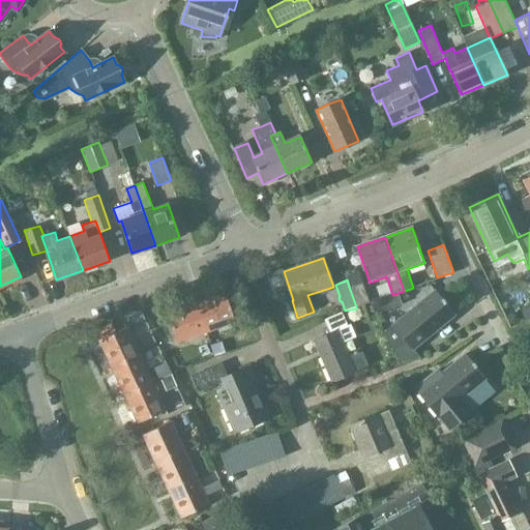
[(349,287),(356,306),(369,302),(361,283),(349,287)]
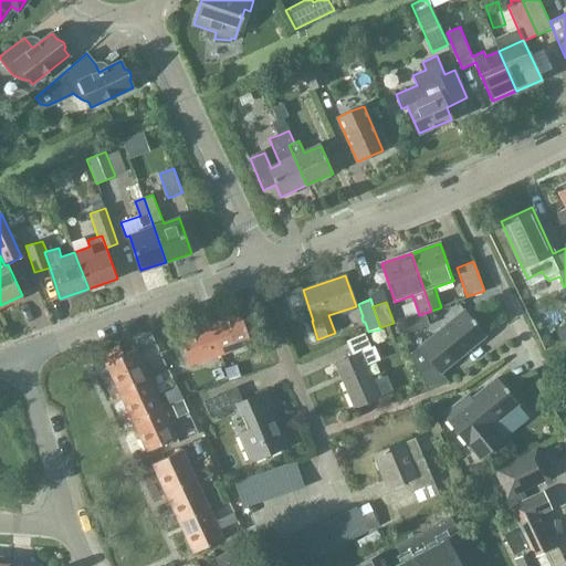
[(441,374),(485,337),(463,311),(419,347),(410,355),(418,375),(432,363),(441,374)]
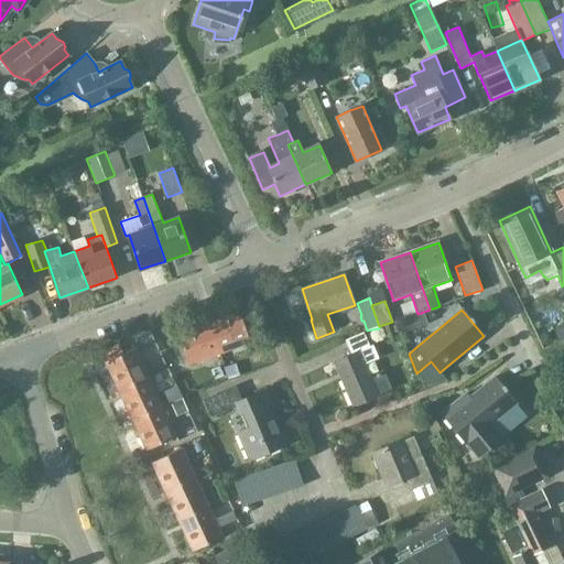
[(239,312),(223,317),(224,321),(209,325),(208,323),(207,323),(218,354),(249,343),(239,312)]
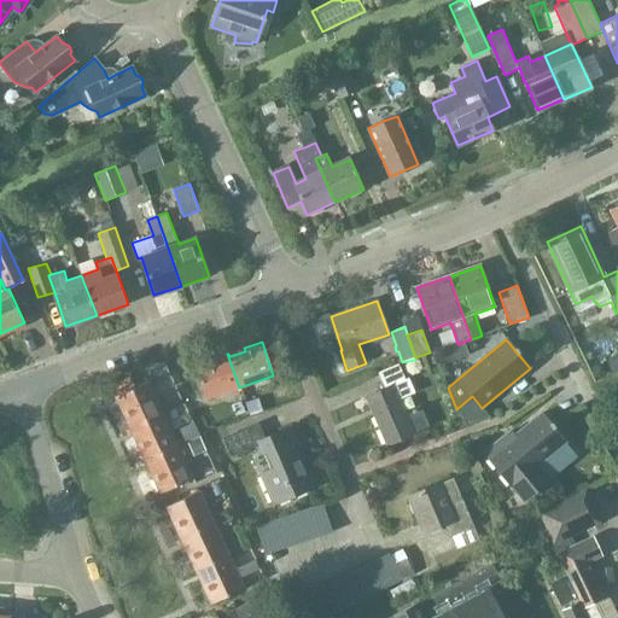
[(205,400),(239,388),(227,354),(228,357),(213,362),(211,359),(193,365),(205,400)]
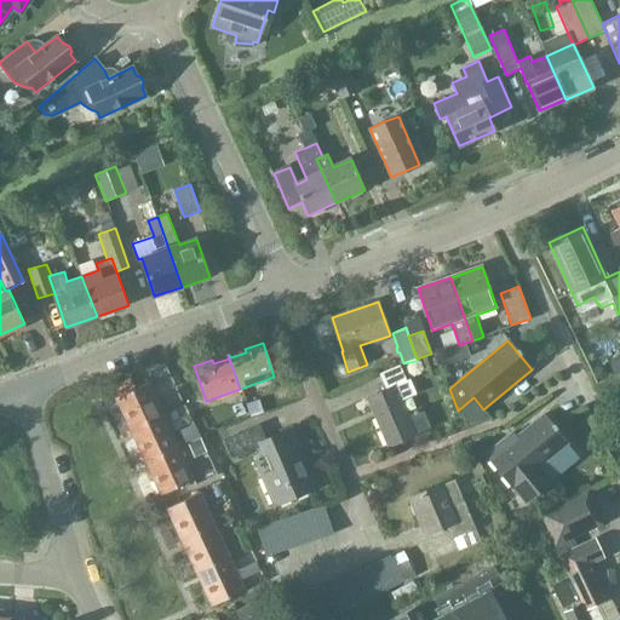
[(422,411),(407,417),(401,401),(415,395),(409,379),(407,380),(401,366),(382,374),(388,389),(368,397),(390,446),(415,435),(430,429),(422,411)]
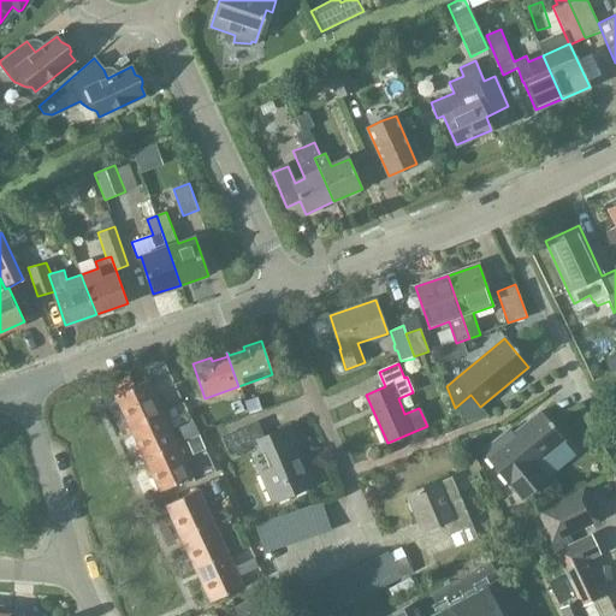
[(117,395),(132,388),(126,377),(112,384),(117,395)]
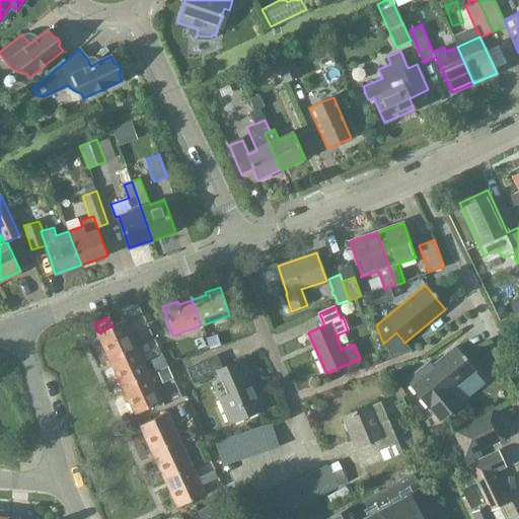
[(112,326),(98,332),(96,334),(96,335),(99,334),(104,346),(102,347),(108,361),(137,348),(124,320),(112,326)]
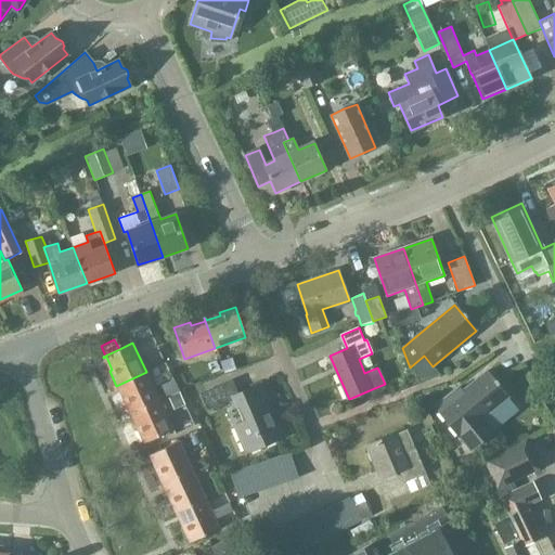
[(482,418),(508,397),(487,371),(462,391),(459,388),(435,408),(470,451),(493,433),(482,418)]
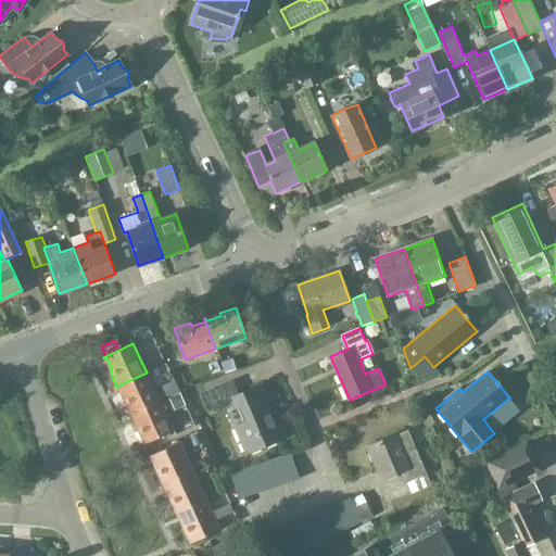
[(123,401),(130,415),(160,402),(147,373),(116,387),(117,387),(119,386),(126,399),(123,401)]
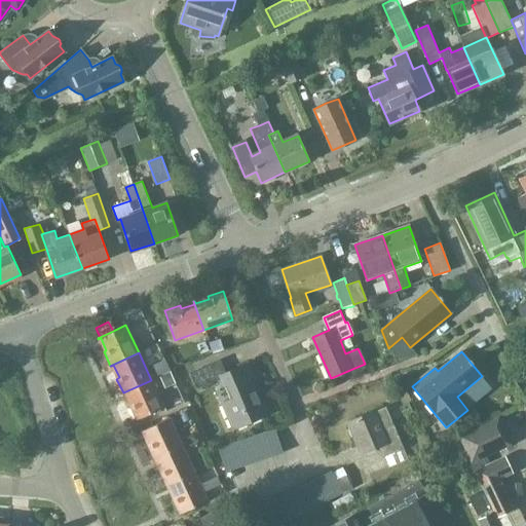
[(205,383),(219,378),(229,399),(219,403),(231,431),(269,415),(247,364),(224,373),(219,361),(189,374),(195,389),(205,385),(205,383)]
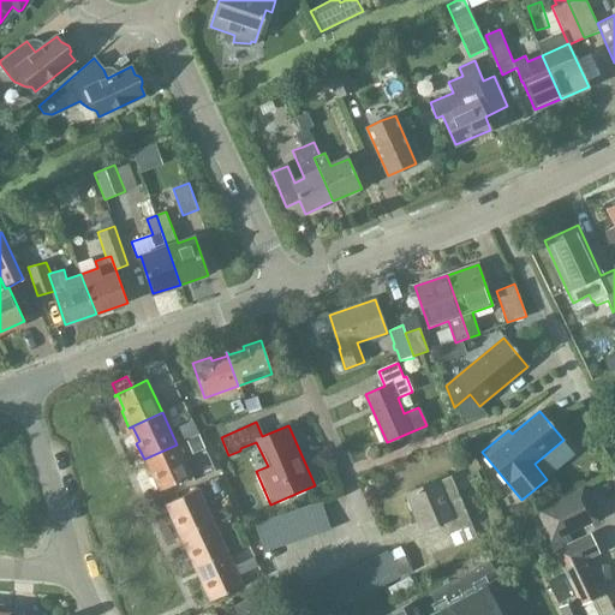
[(192,477),(177,445),(144,459),(144,460),(147,459),(154,473),(151,475),(159,491),(192,477)]
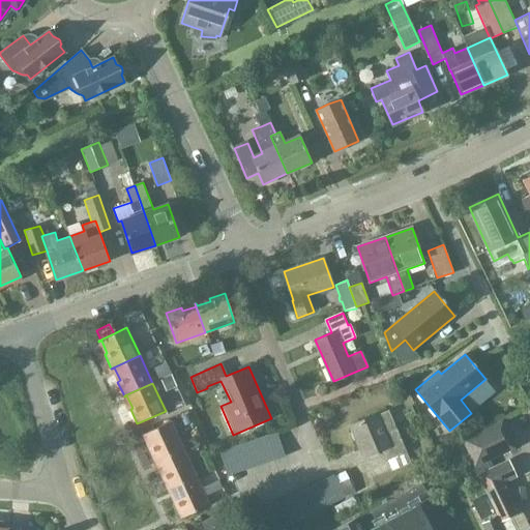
[(385,460),(406,450),(389,410),(352,425),(364,457),(381,450),(385,460)]
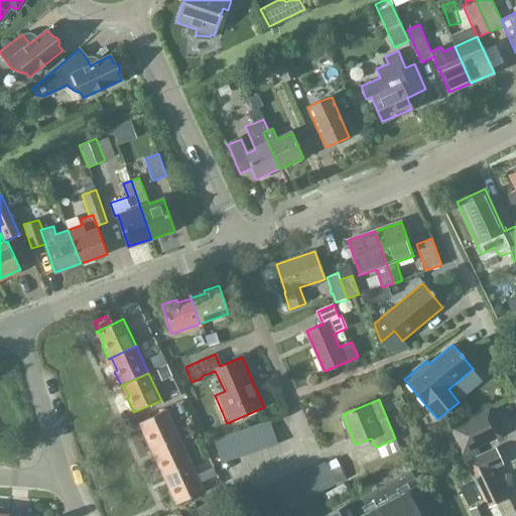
[(138,423),(138,424),(141,423),(147,435),(144,436),(150,450),(178,437),(165,410),(138,423)]
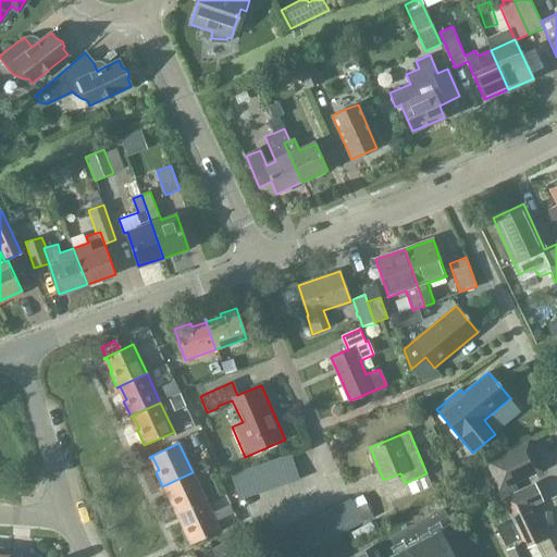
[(528,443),(484,463),(503,500),(527,547),(525,548),(529,556),(544,556),(537,543),(543,540),(527,507),(543,499),(534,484),(519,492),(515,482),(540,470),(528,443)]
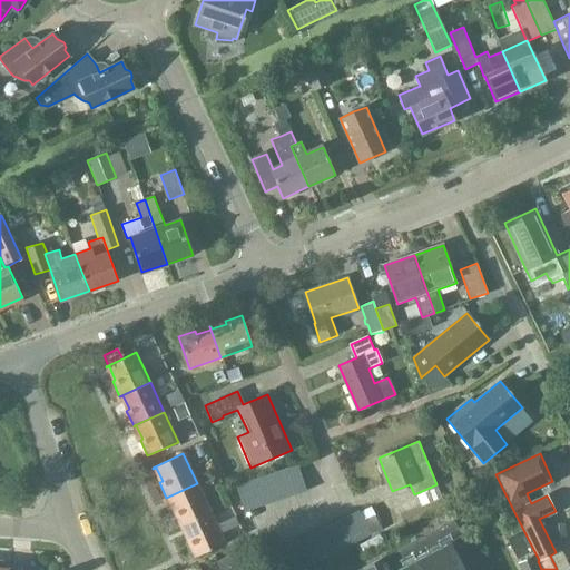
[(285,469),(294,494),(306,490),(297,464),(285,469)]
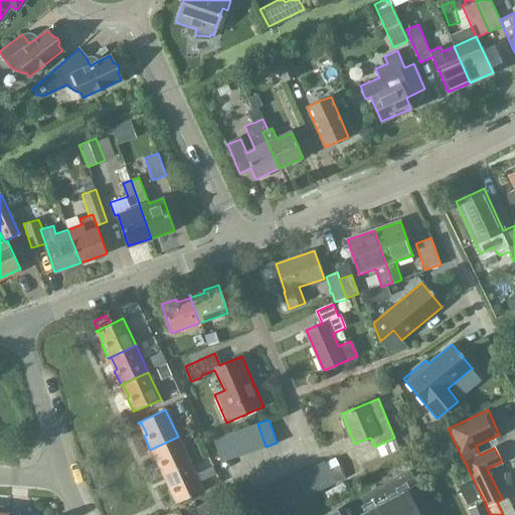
[(254,451),(266,447),(258,423),(246,427),(254,451)]
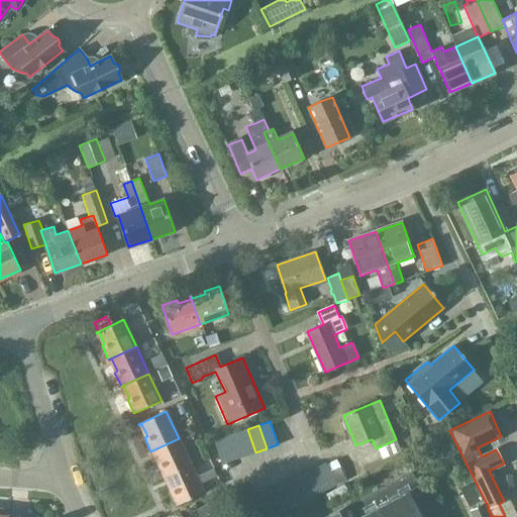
[(244,456),(255,452),(247,429),(236,433),(244,456)]
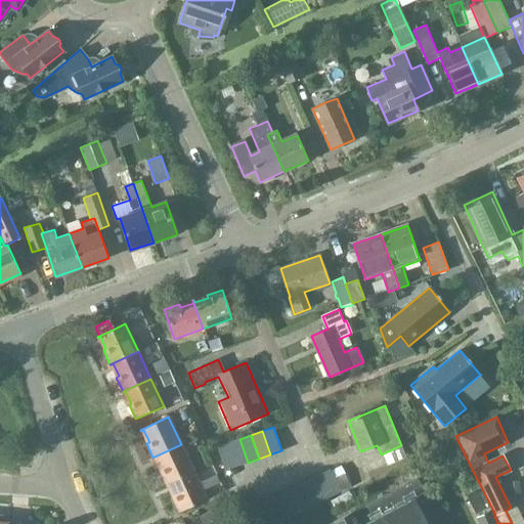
[(236,467),(248,463),(239,439),(228,442),(236,467)]
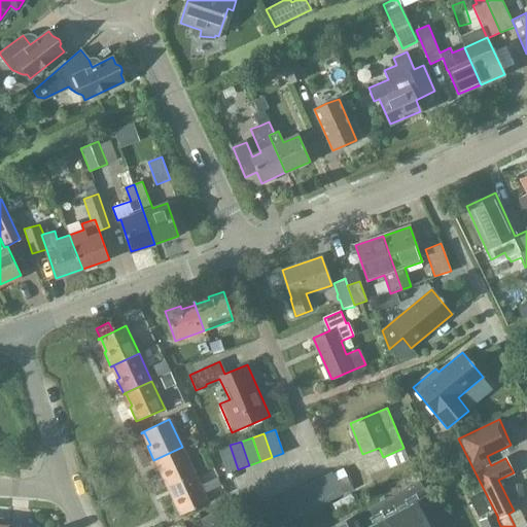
[(226,473),(238,469),(230,445),(218,449),(226,473)]
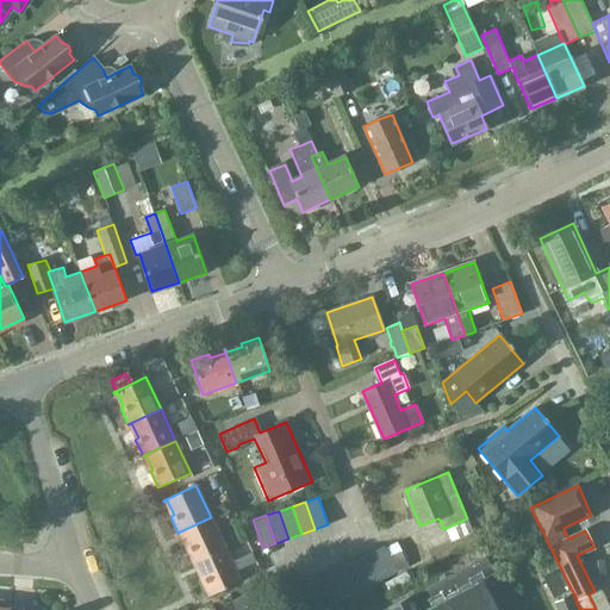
[(178,533),(179,533),(181,531),(188,546),(185,547),(193,564),(225,549),(211,517),(178,533)]
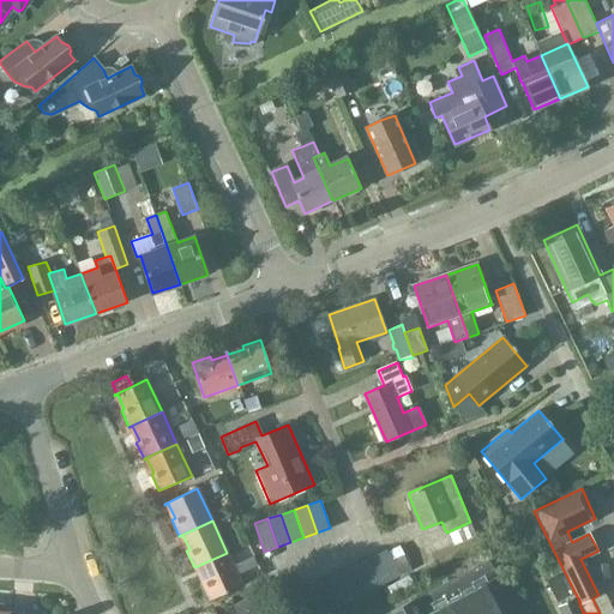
[(373,555),(387,582),(399,576),(386,549),(373,555)]
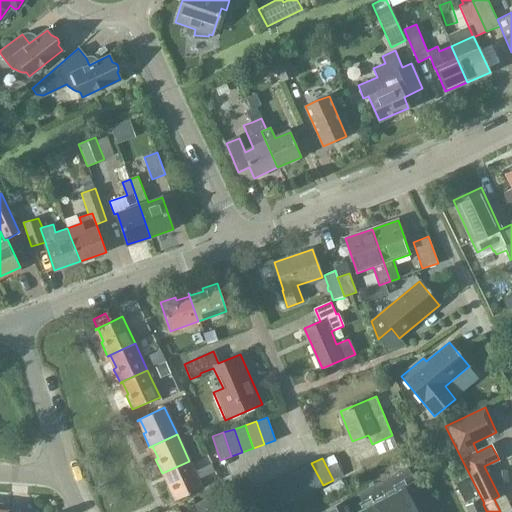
[(170,485),(168,486),(174,500),(202,488),(189,461),(162,473),(162,474),(165,473),(170,485)]
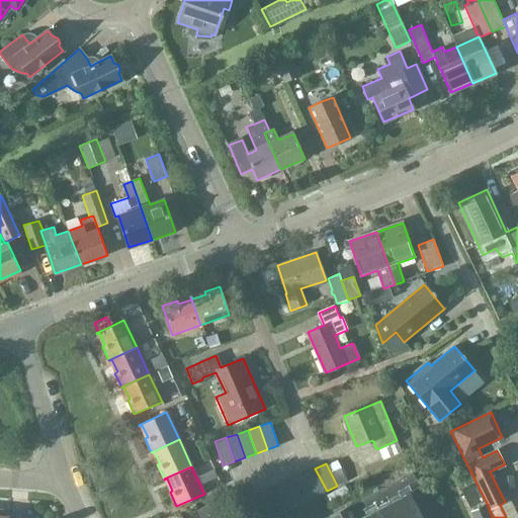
[(317,497),(327,491),(315,468),(305,475),(317,497)]
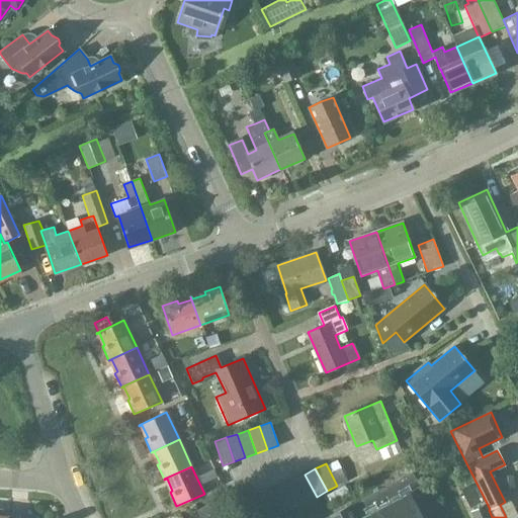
[(412,473),(418,485),(427,480),(422,468),(412,473)]
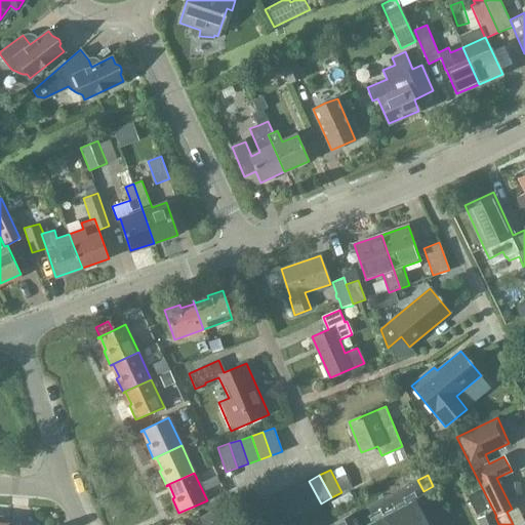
[(425,493),(423,491),(417,480),(355,513),(361,524),(443,524),(427,492),(425,493)]
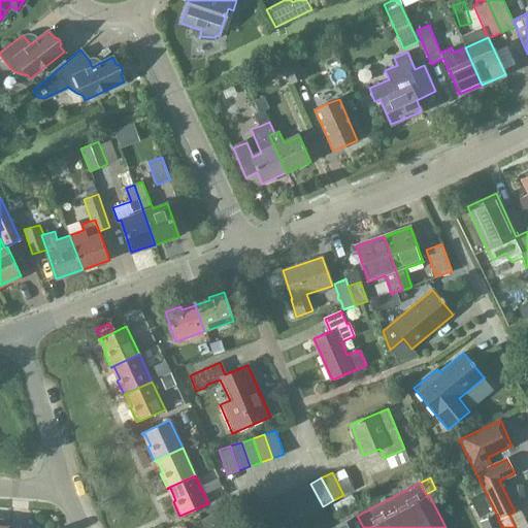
[(311,512),(323,506),(310,484),(300,489),(311,512)]
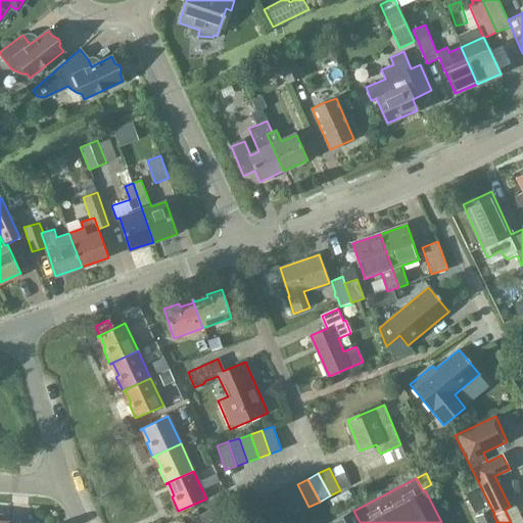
[(298,512),(308,507),(297,484),(287,489),(298,512)]
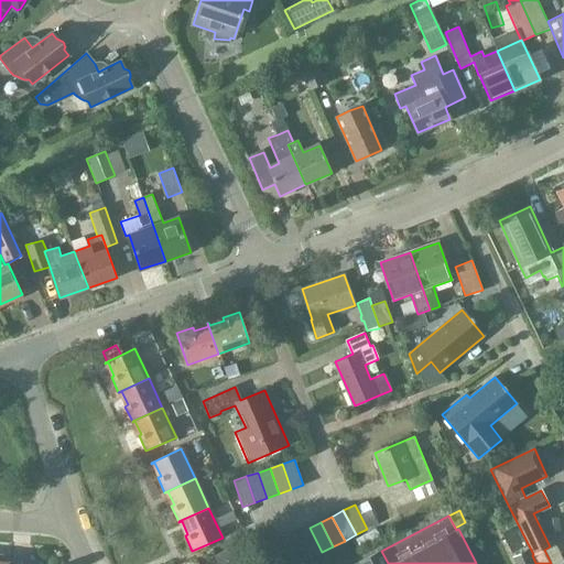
[(311,559),(322,552),(310,528),(299,534),(311,559)]
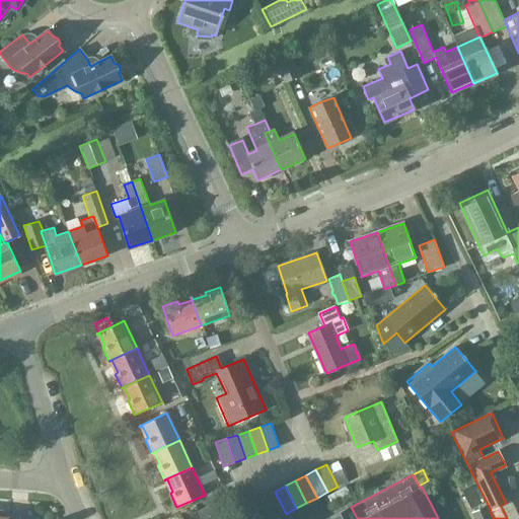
[(248,518),(262,518),(253,502),(243,508),(248,518)]
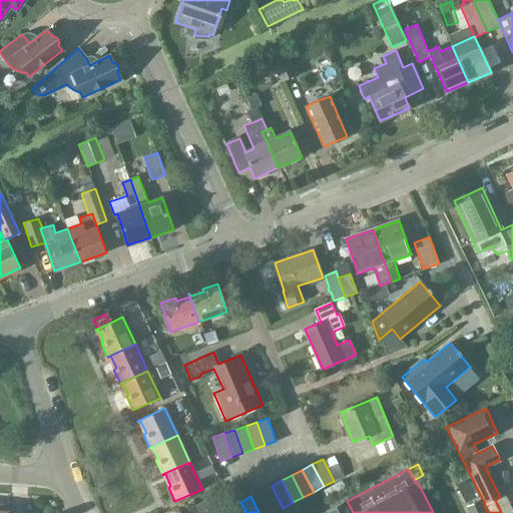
[(485,512),(479,500),(465,507),(468,512),(485,512)]
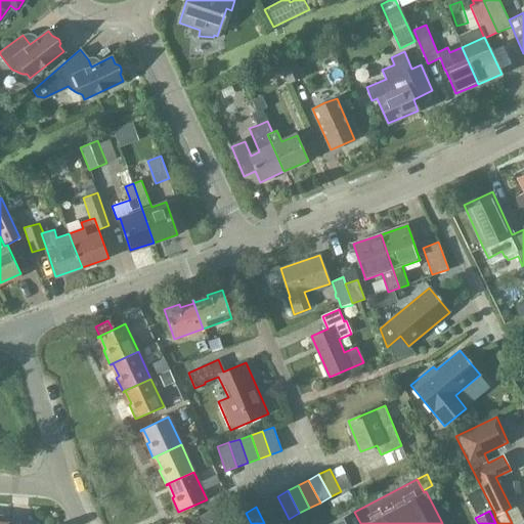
[(360,523),(354,512),(330,523),(360,523)]
